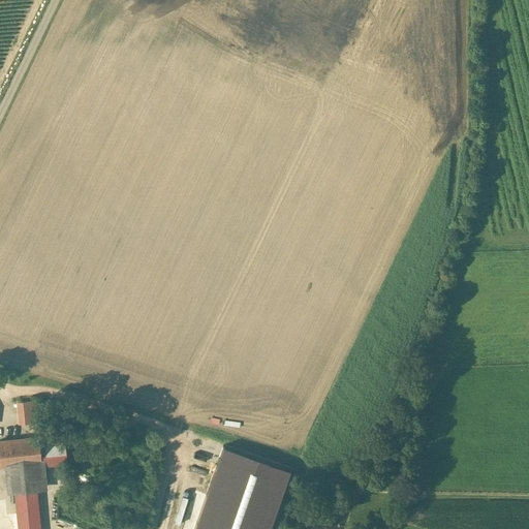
[(34,400),(22,401),(24,422),(31,422),(32,429),(36,428),(34,400)]
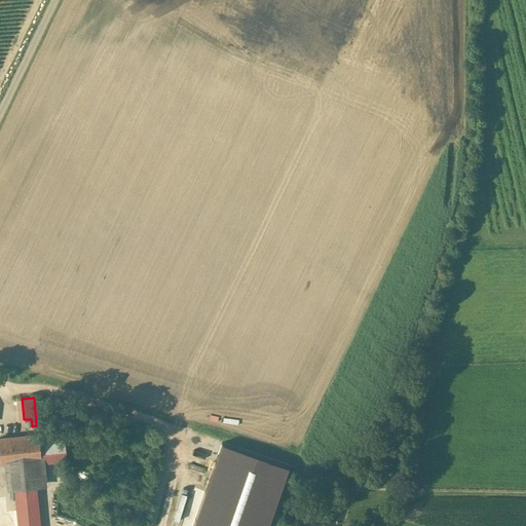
[(38,434),(0,438),(0,463),(41,459),(39,445),(38,434)]
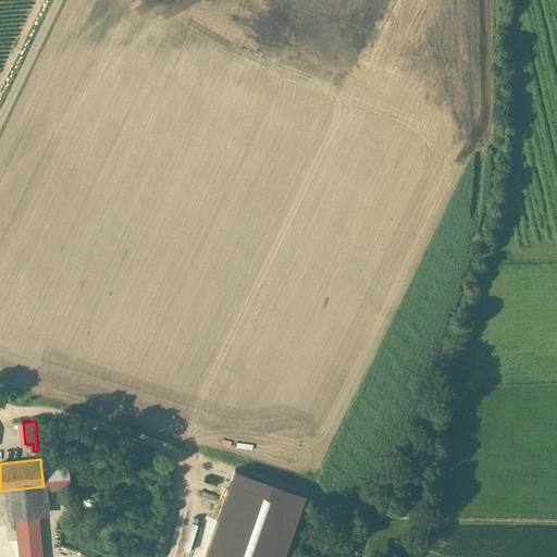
[(46,484),(47,491),(69,489),(66,468),(41,471),(42,484),(46,484)]
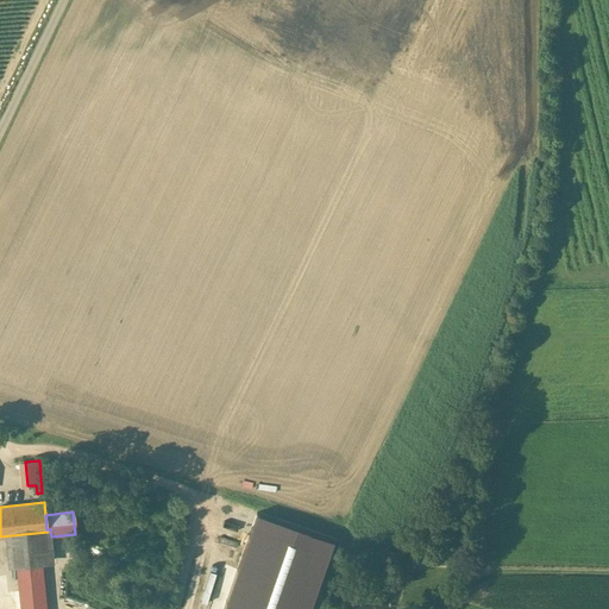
[(46,529),(4,533),(7,567),(17,566),(43,564),(54,563),(51,537),(50,529),(46,529)]
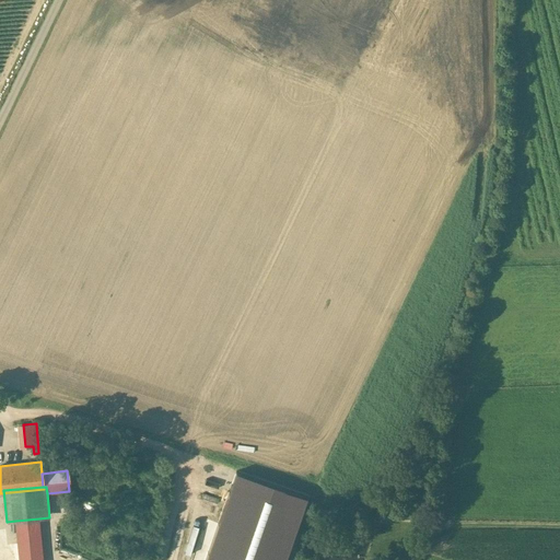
[(393,511),(380,506),(376,517),(389,522),(393,511)]
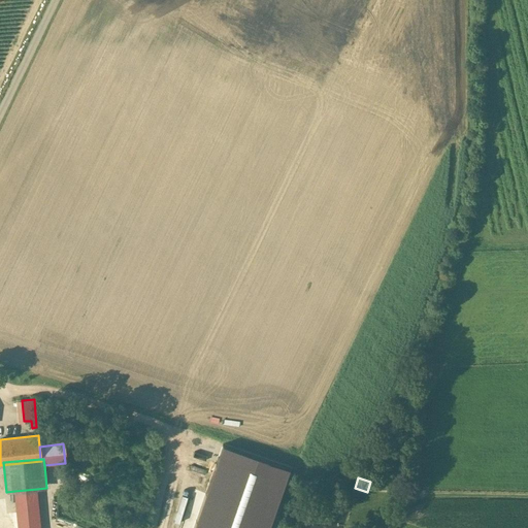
[(39,527),(37,489),(14,491),(17,527),(39,527)]
